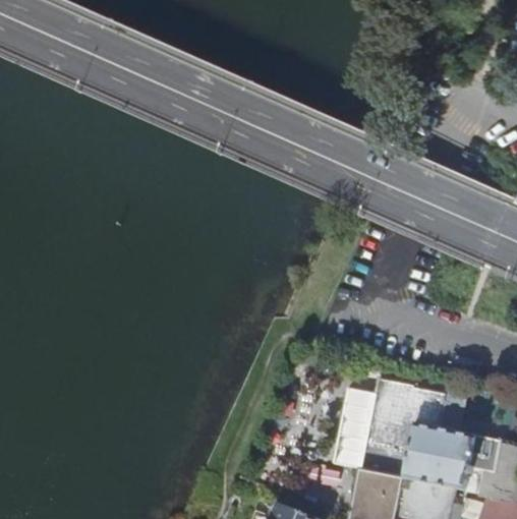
[(499,442),(500,440),(458,431),(441,427),(446,403),(448,393),(414,386),(415,385),(380,377),(377,393),(361,467),(351,515),(350,518),(446,518),(447,517),(457,518),(460,503),(450,501),(453,486),(477,492),(482,469),(493,471),(499,442)]
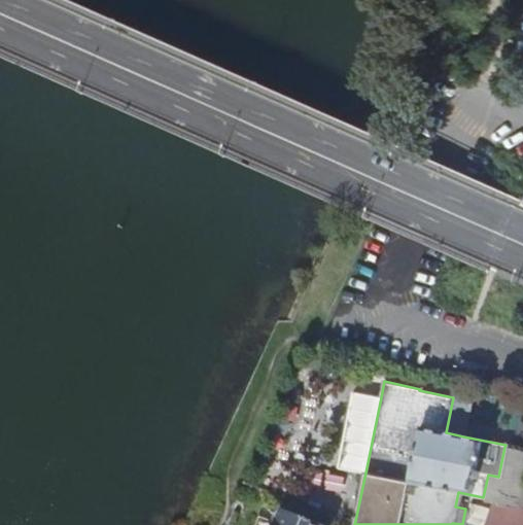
[(365,473),(381,397),(351,392),(337,467),(365,473)]
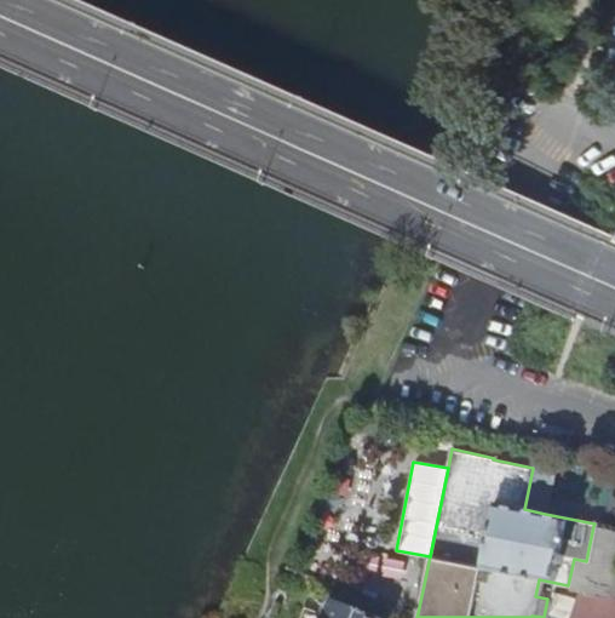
[(545,514),(551,485),(530,480),(524,509),(545,514)]
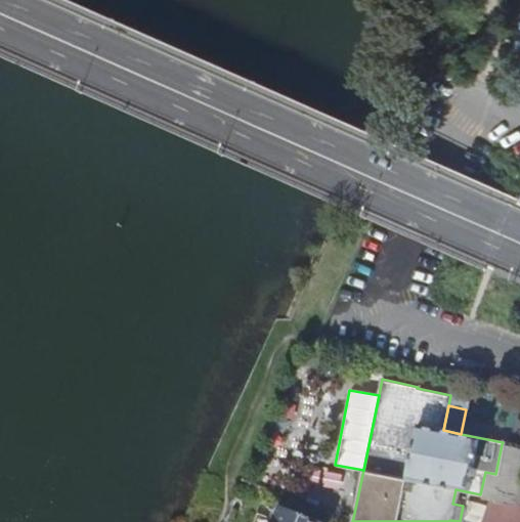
[(519,447),(505,444),(502,444),(495,474),(485,472),(480,494),(479,498),(502,504),(503,501),(519,505),(519,483),(516,482),(519,465),(519,447)]
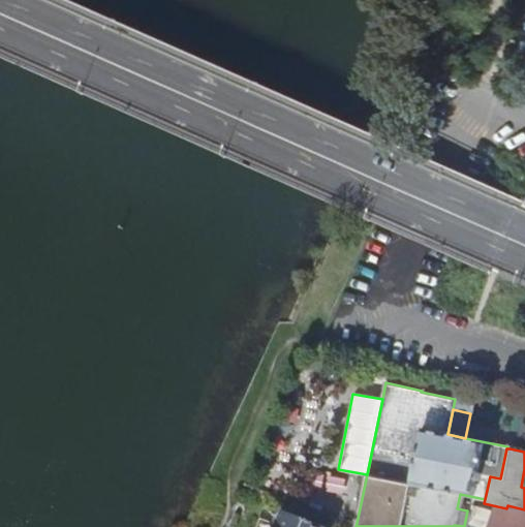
[(311,526),(280,515),(274,526),(311,526)]
